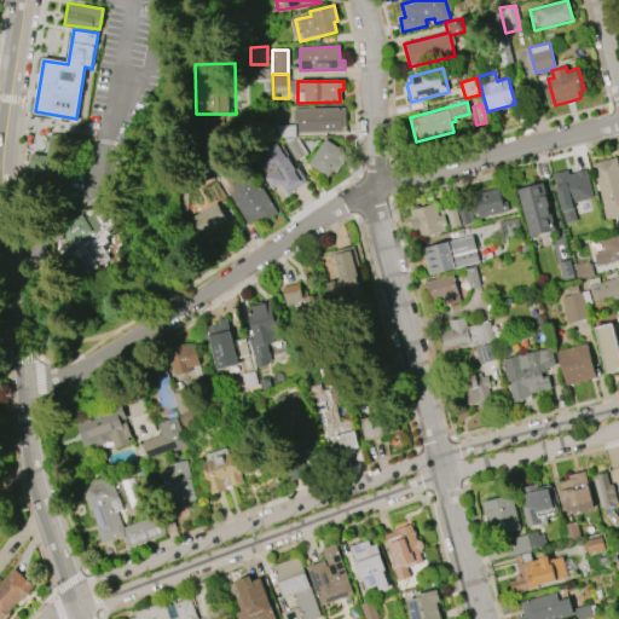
[(273,126),(282,138),(327,137),(327,133),(347,133),(346,106),(293,108),(293,125),(273,126)]
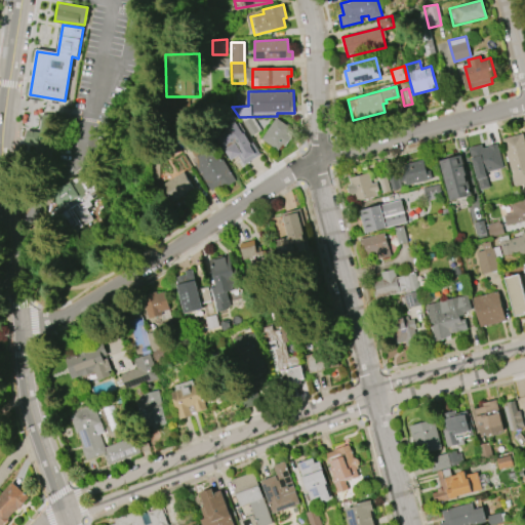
[(27,130),(40,132),(43,117),(66,121),(56,175),(35,171),(40,146),(25,143),(27,130)]
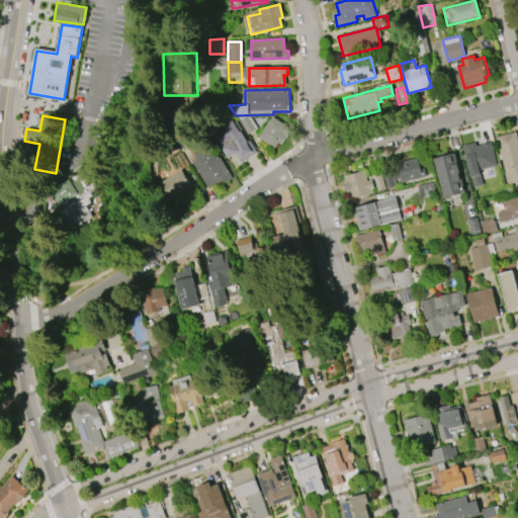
[(272,115),(258,137),(275,149),(279,145),(281,146),(292,130),(272,115)]
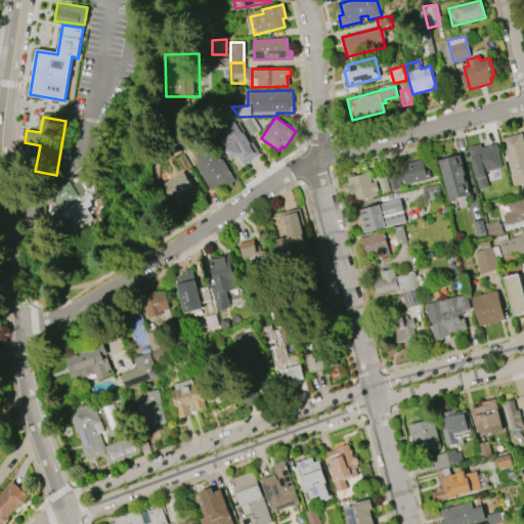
[(244,164),(238,155),(230,160),(213,133),(237,118),(259,154),(244,164)]
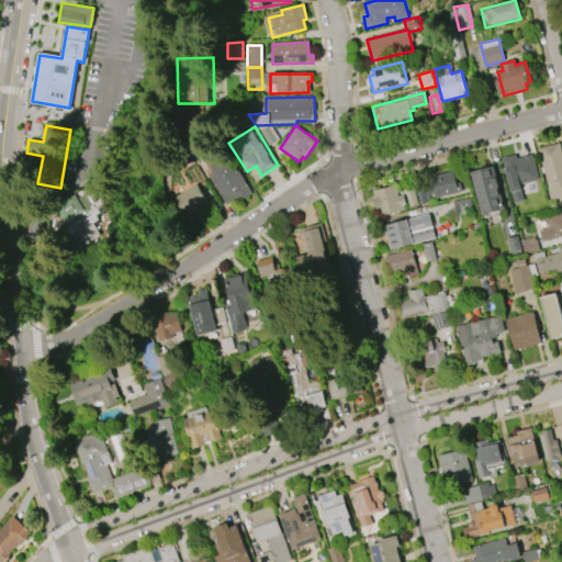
[(537,148),(560,143),(561,150),(561,197),(550,200),(537,148)]
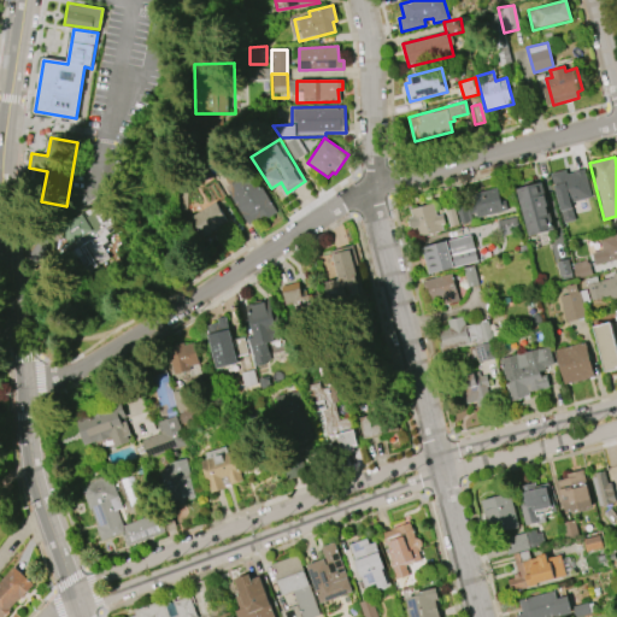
[(248,225),(274,211),(244,158),(218,172),(248,225)]
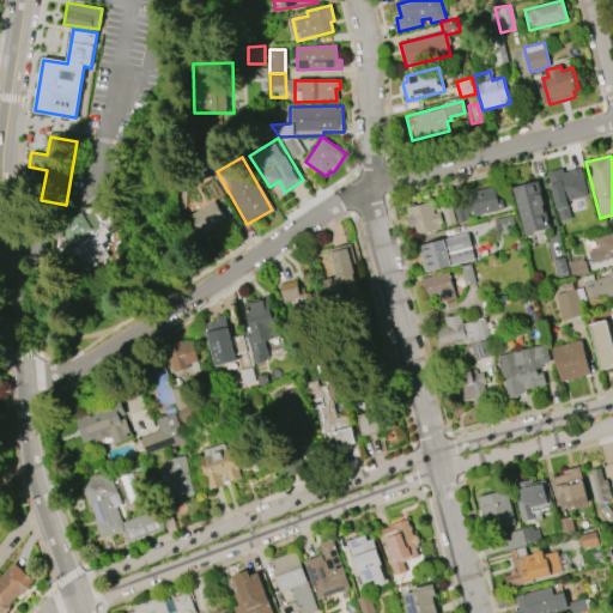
[(559,222),(571,219),(566,201),(587,195),(580,169),(563,173),(562,169),(547,173),(559,222)]
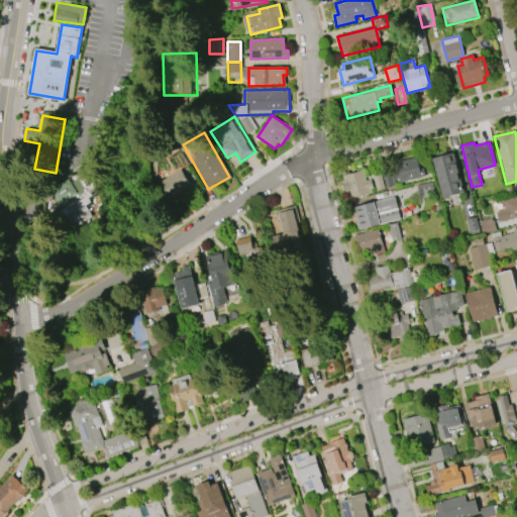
[(431,157),(442,198),(464,192),(453,150),(431,157)]
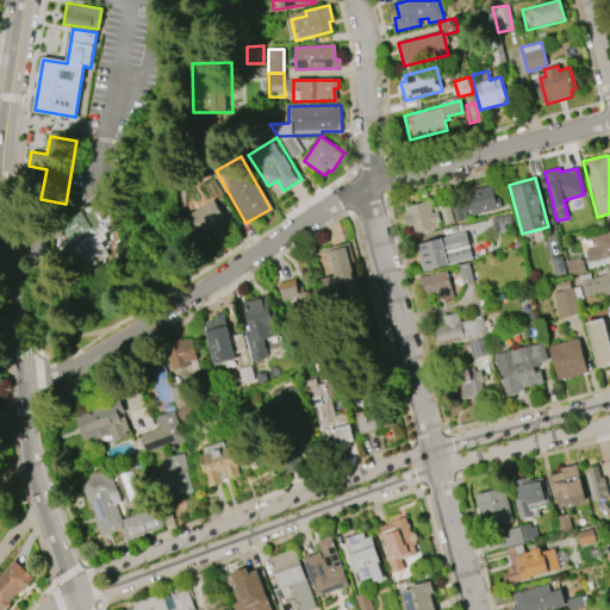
[(503,209),(499,195),(493,198),(490,185),(448,197),(454,222),(503,209)]
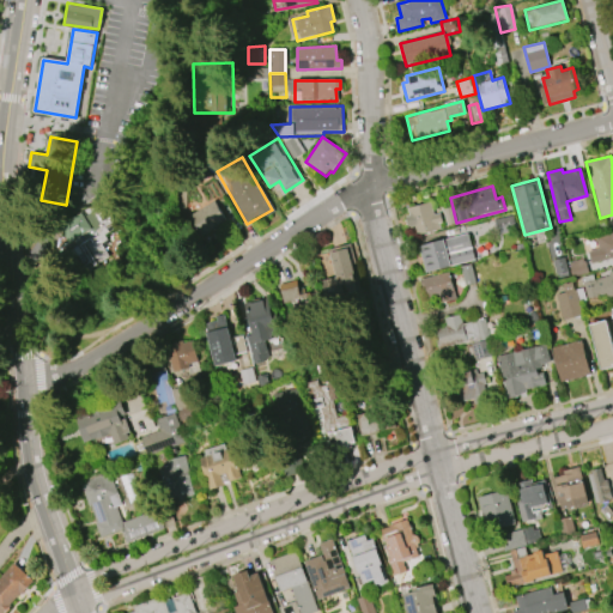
[(107,195),(68,217),(73,226),(61,232),(66,241),(41,255),(58,285),(108,256),(99,241),(109,235),(107,229),(121,220),(107,195)]
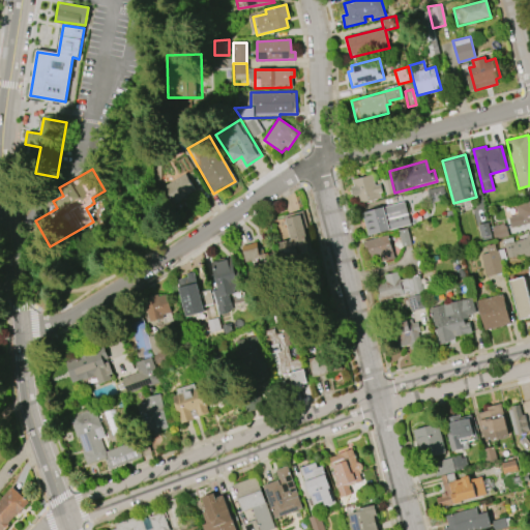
[(174,204),(164,186),(184,174),(196,192),(174,204)]
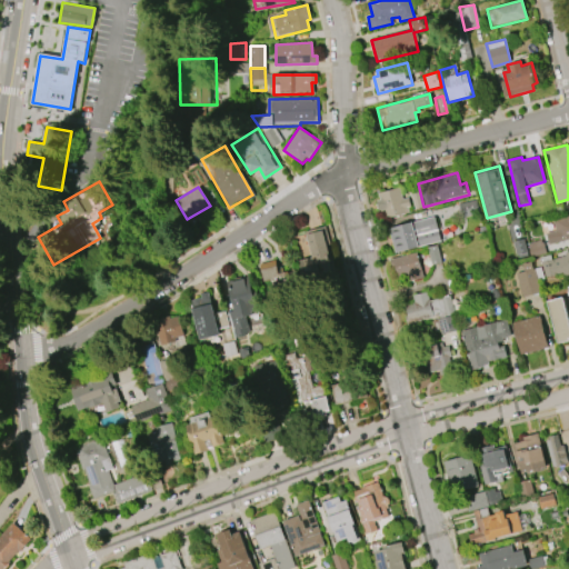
[(375,200),(378,199),(377,192),(399,187),(402,199),(408,198),(410,207),(407,208),(408,212),(385,218),(382,210),(377,211),(375,200)]
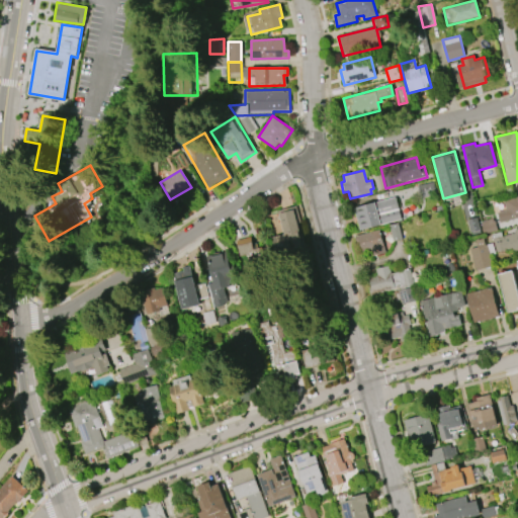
[(381,174),(384,189),(376,191),(373,176),(381,174)]
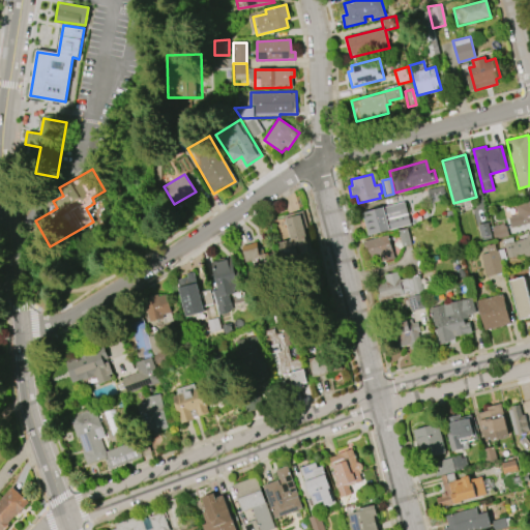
[(427,189),(430,203),(445,199),(443,185),(427,189)]
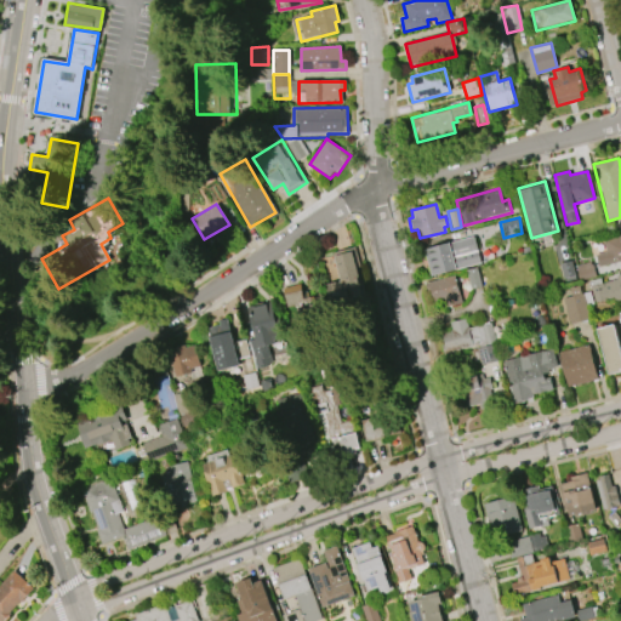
[(423,248),(431,277),(482,263),(474,234),(423,248)]
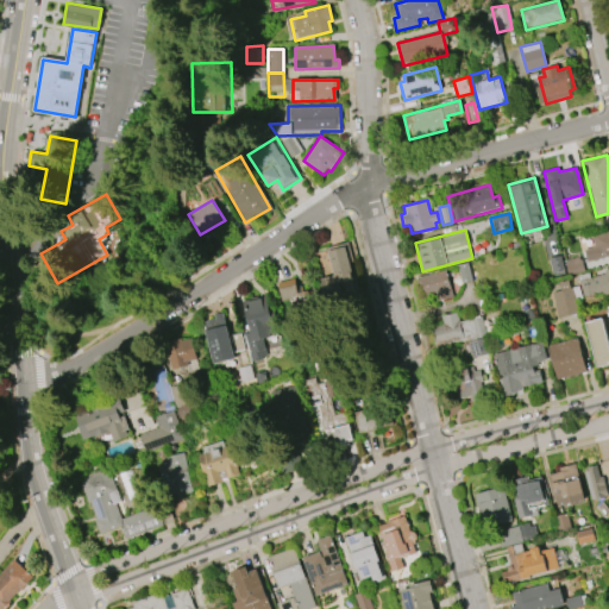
[(583,250),(586,263),(608,256),(608,230),(591,234),(594,246),(583,250)]
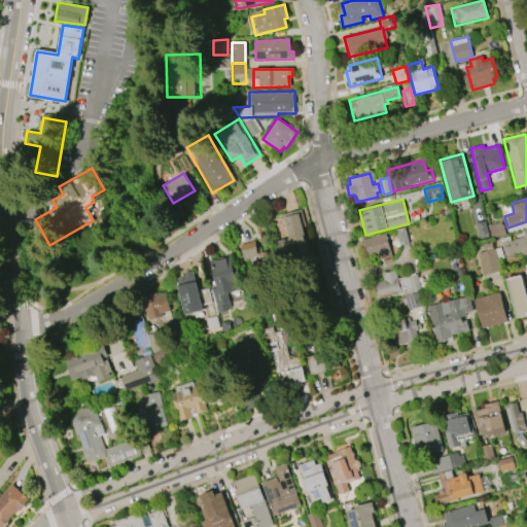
[(287,238),(282,214),(300,210),(305,226),(301,227),(306,249),(295,252),(296,254),(281,258),(277,241),(287,238)]
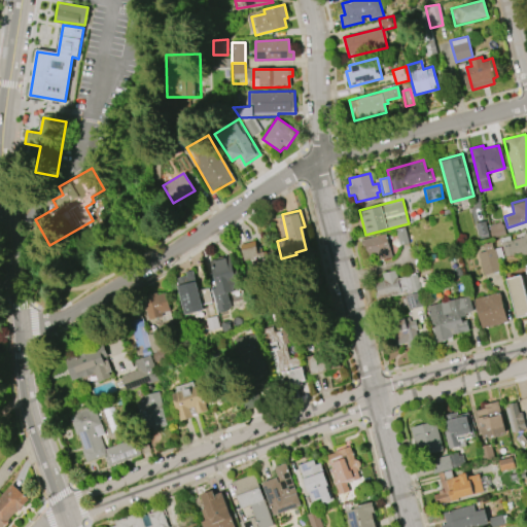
[(488,235),(485,221),(475,223),(478,237),(488,235)]
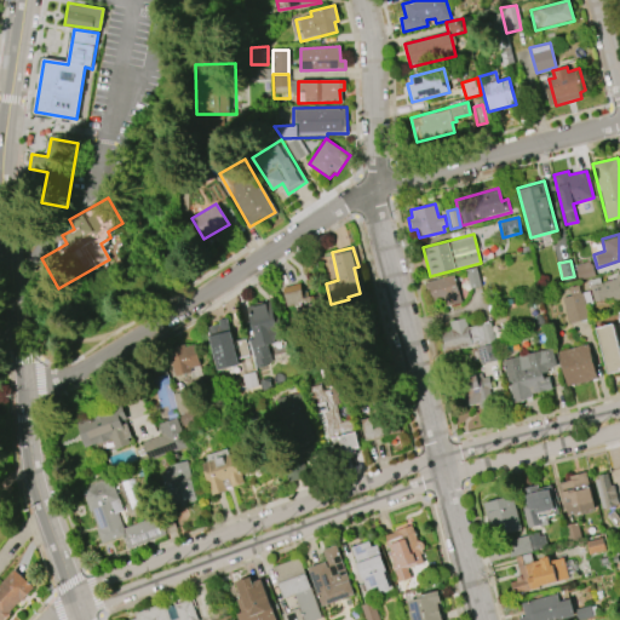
[(574,265),(579,280),(595,276),(590,260),(574,265)]
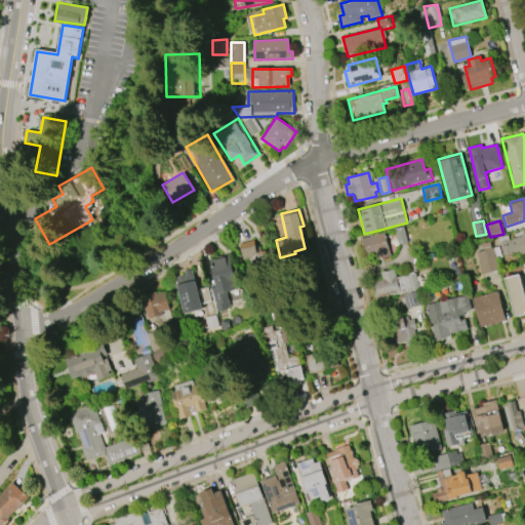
[(393,229),(402,226),(407,243),(397,245),(393,229)]
